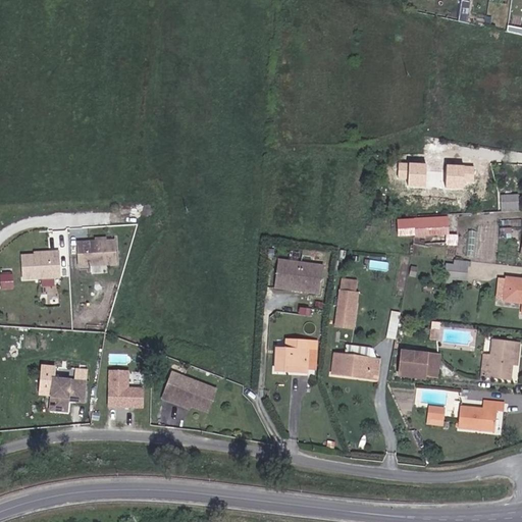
[(462,1),(461,19),(468,19),(469,1),(462,1)]
